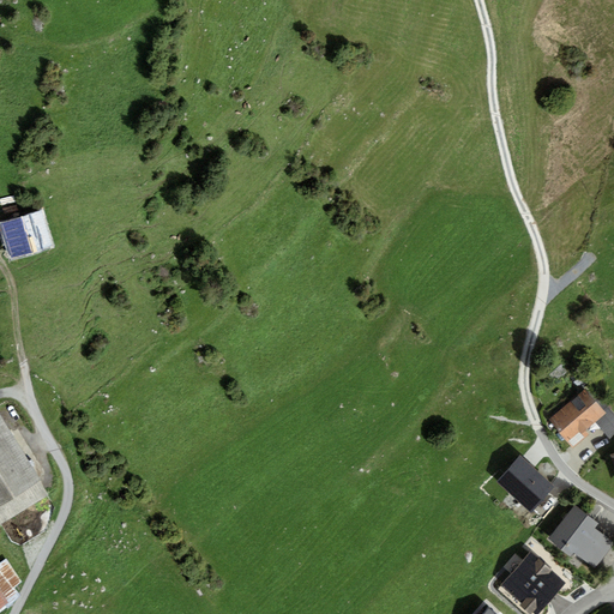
[(0,223),(0,226),(10,259),(54,246),(43,210),(0,223)]
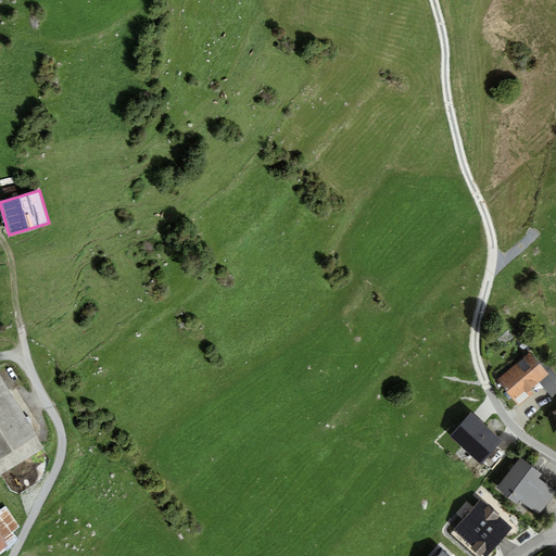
[(530,353),(497,380),(515,401),(530,388),(538,381),(547,374),(545,371),(530,353)]
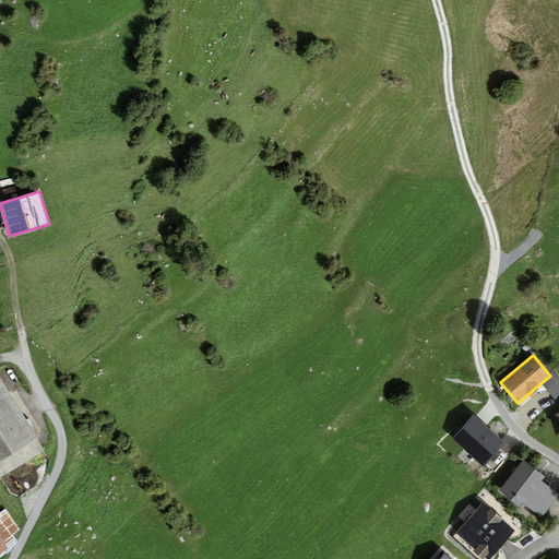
[(558,378),(552,370),(548,373),(550,376),(540,383),(557,403),(558,401),(558,378)]
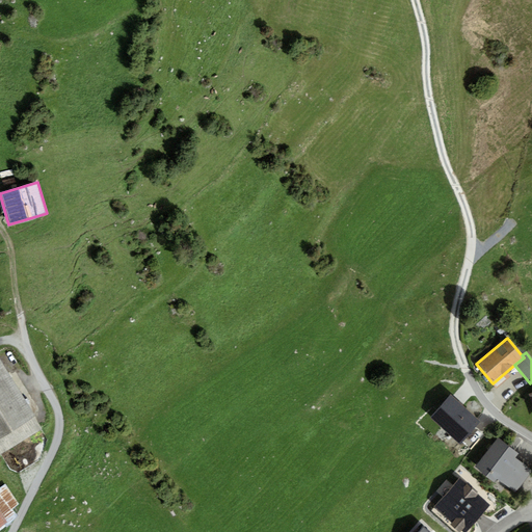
[(0,358),(0,453),(42,429),(0,358)]
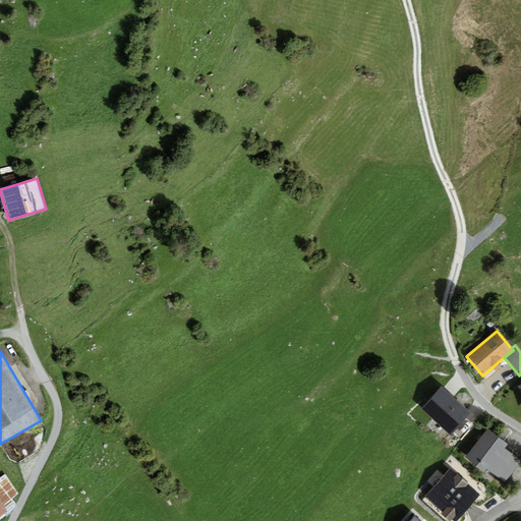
[(497,363),(482,375),(486,381),(502,368),(497,363)]
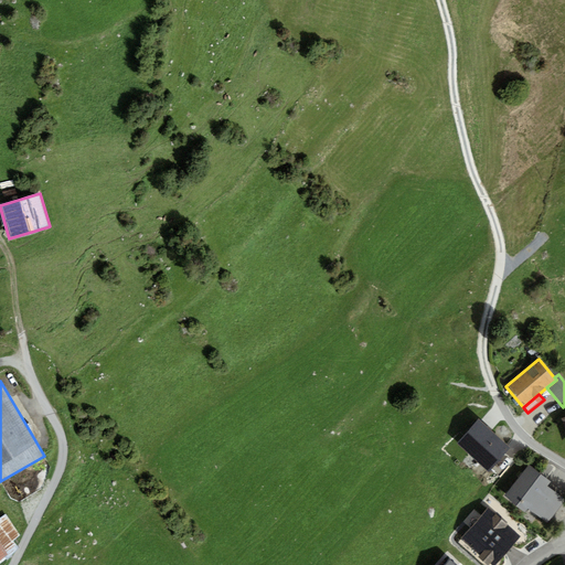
[(478,418),(457,443),(489,471),(496,465),(499,468),(508,458),(504,455),(510,448),(478,418)]
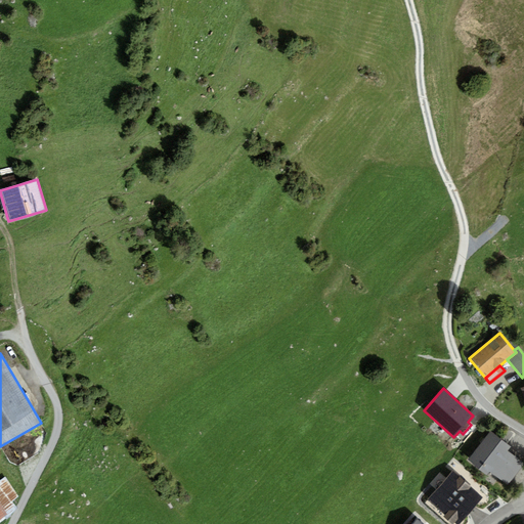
[(490,431),(468,460),(487,476),(490,473),(507,485),(523,464),(508,450),(511,447),(490,431)]
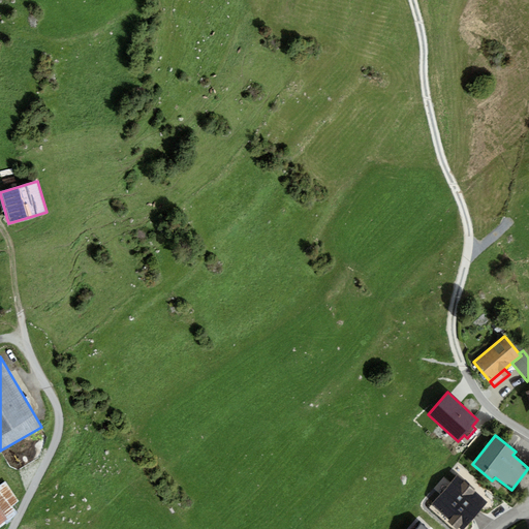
[(463,528),(488,503),(474,491),(475,489),(466,480),(464,481),(457,475),(432,503),(449,519),(447,521),(456,528),(458,528),(460,528),(461,528),(463,528)]
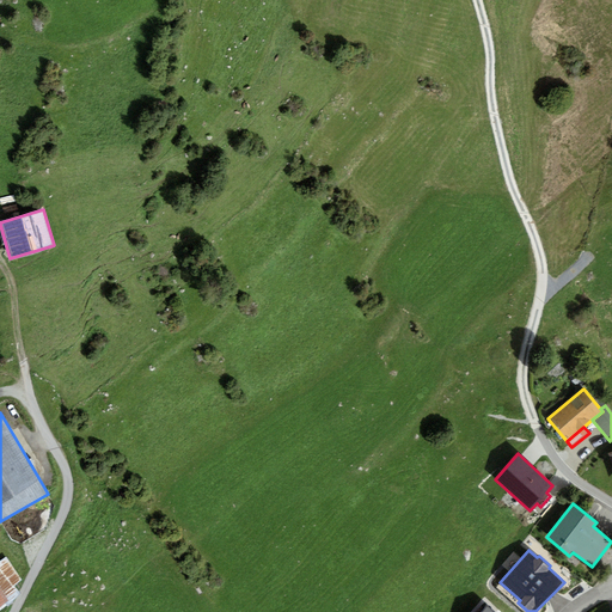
[(6,557),(0,561),(0,607),(20,593),(14,586),(22,580),(6,557)]
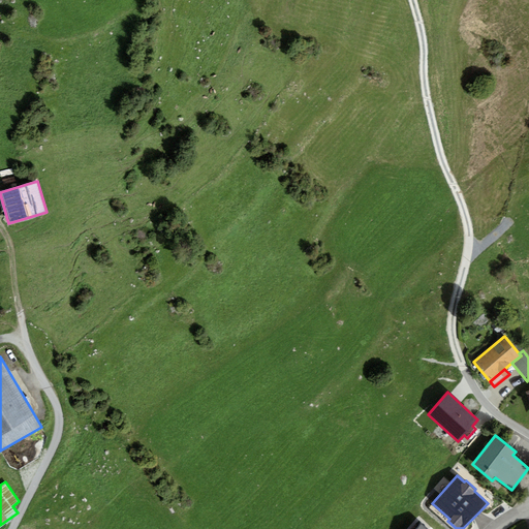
All buildings are outlined.
